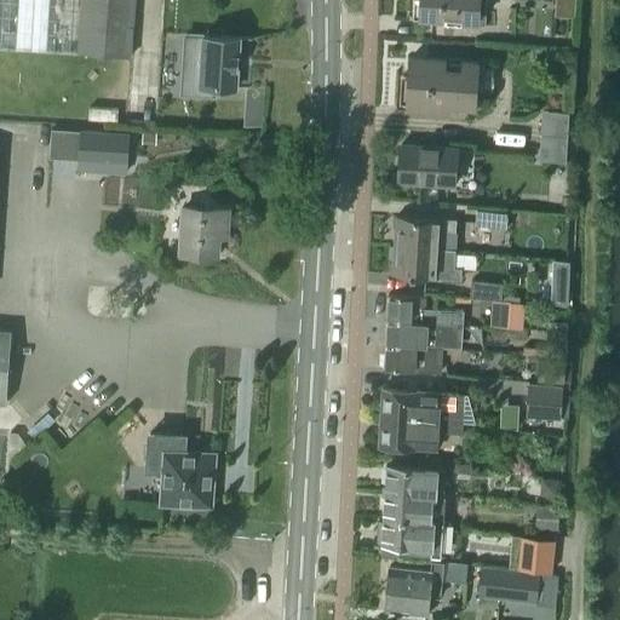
[(0,0),(0,47),(132,57),(135,0),(0,0)]
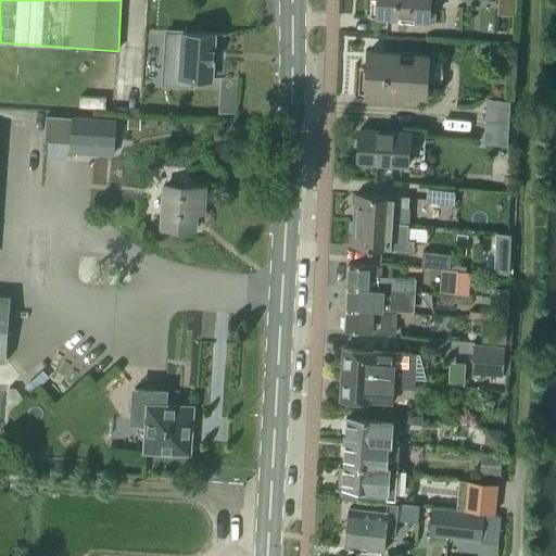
[(377,0),(376,16),(428,20),(428,0),(377,0)]
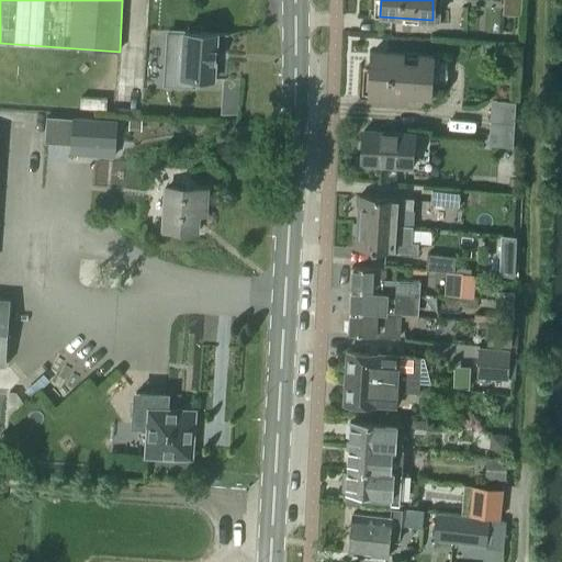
[(168,47),(165,85),(194,86),(194,78),(225,79),(228,35),(184,33),(183,48),(168,47)]
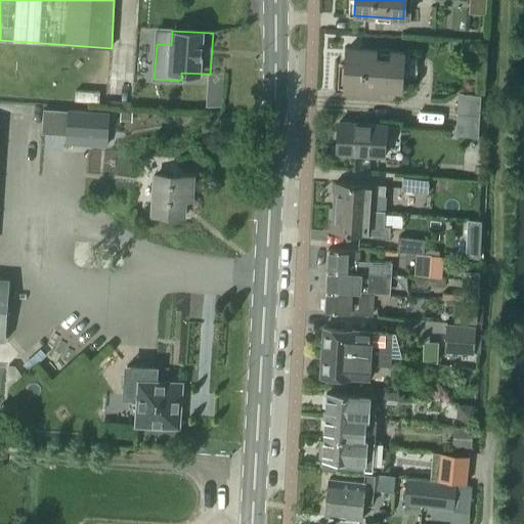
[(344,86),(400,89),(403,51),(346,48),(344,86)]
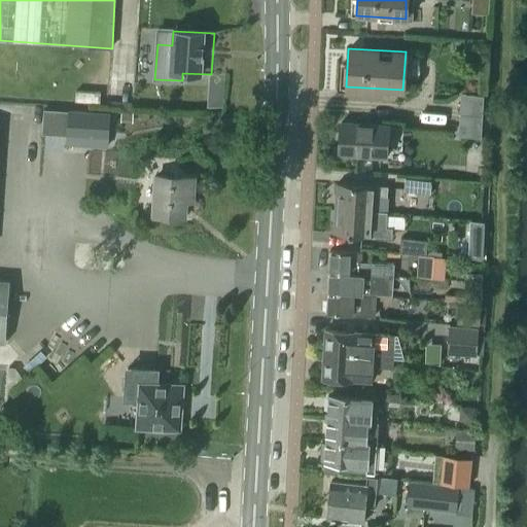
[(458,114),(481,116),(483,96),(459,95),(458,114)]
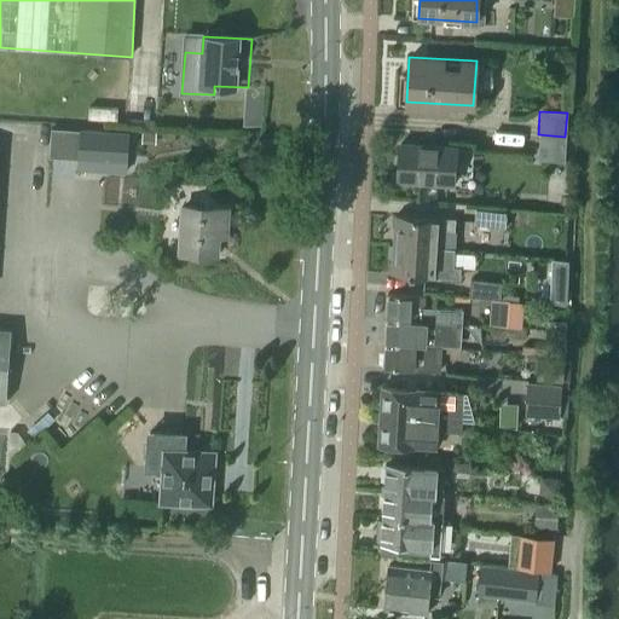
[(84,128),(81,158),(105,161),(117,161),(127,162),(128,132),(84,128)]
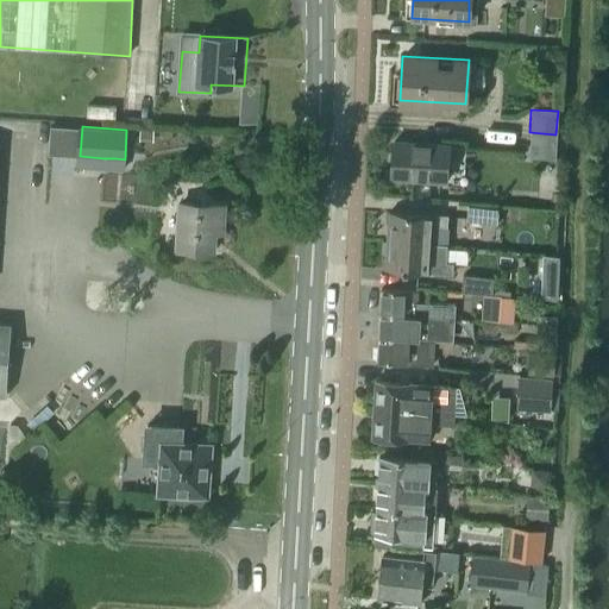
[(554,158),(556,135),(529,132),(528,156),(554,158)]
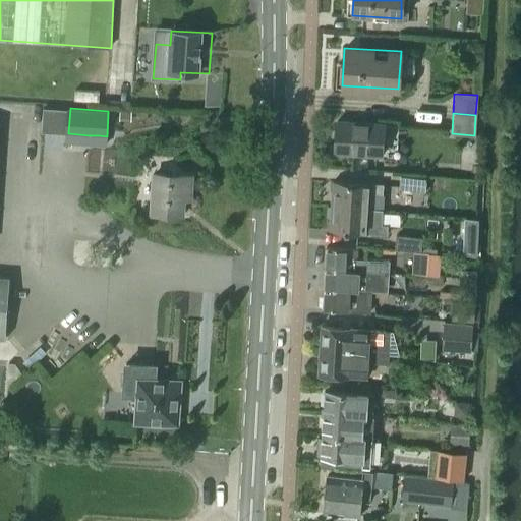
[(381,155),(383,124),(336,121),(335,152),(381,155)]
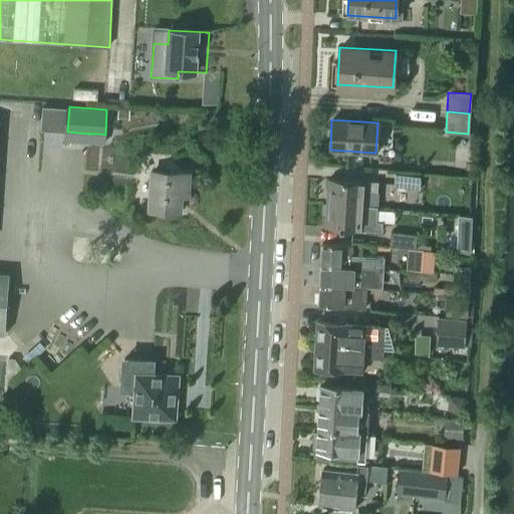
[(152,211),(182,212),(182,197),(189,198),(191,174),(154,172),(152,211)]
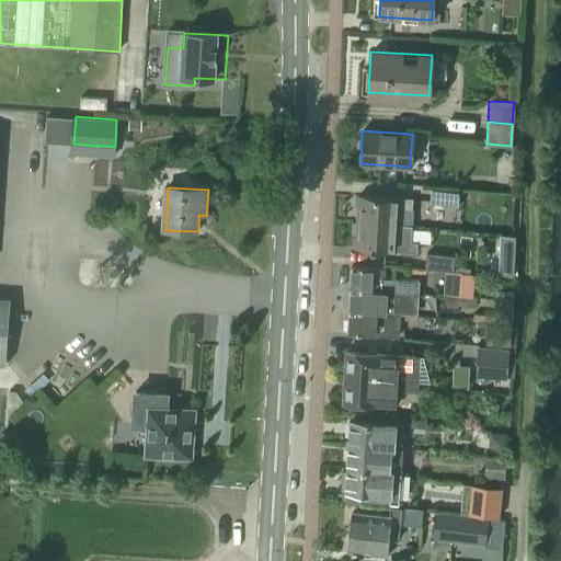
[(431,187),(430,203),(457,205),(458,189),(431,187)]
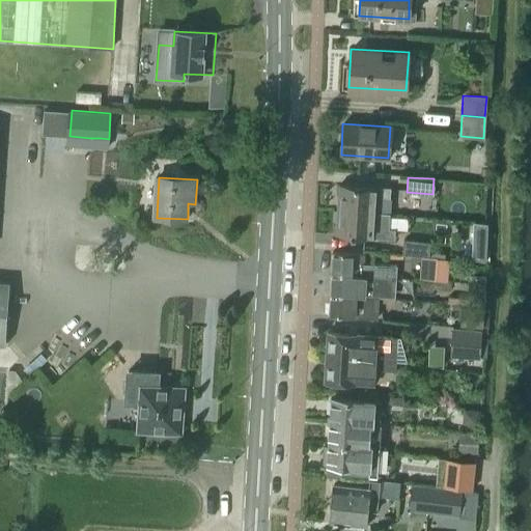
[(338,210),(378,212),(378,196),(390,197),(390,187),(339,185),(338,210)]
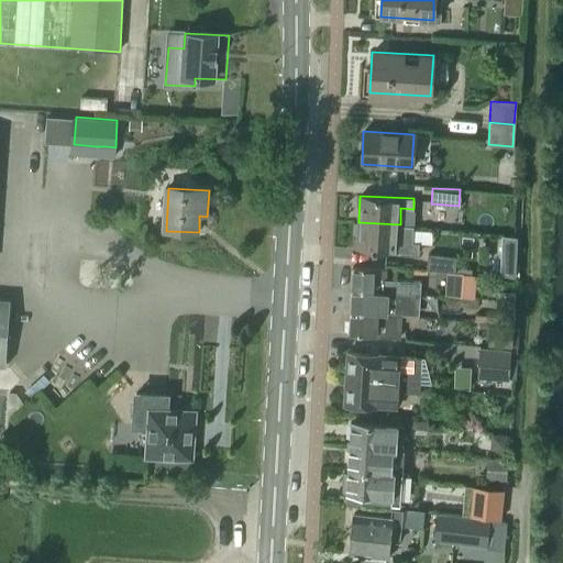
[(359,222),(356,249),(411,252),(419,252),(419,244),(412,243),(414,225),(400,224),(359,222)]
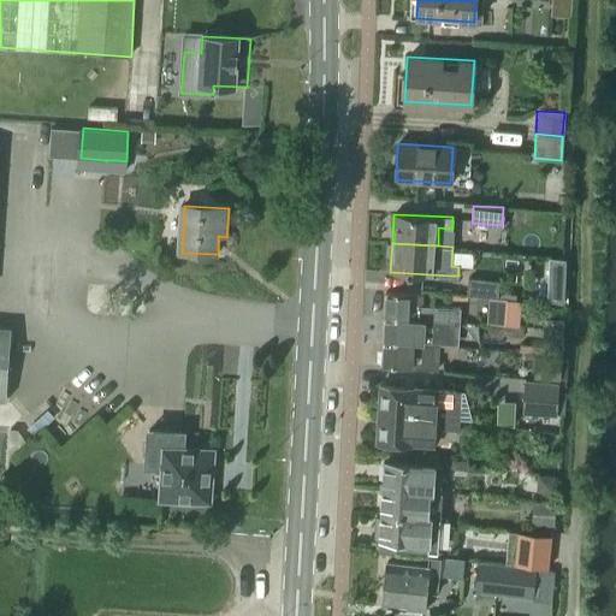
[(496,298),(498,282),(468,278),(467,296),(496,298)]
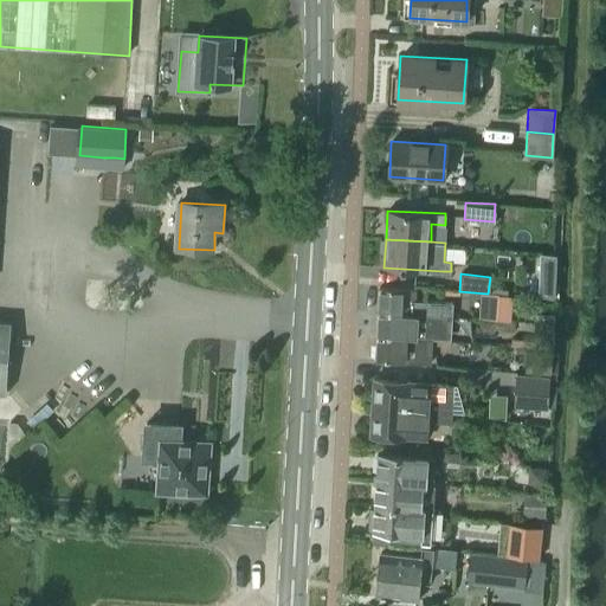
[(555,283),(539,282),(537,297),(555,297),(555,283)]
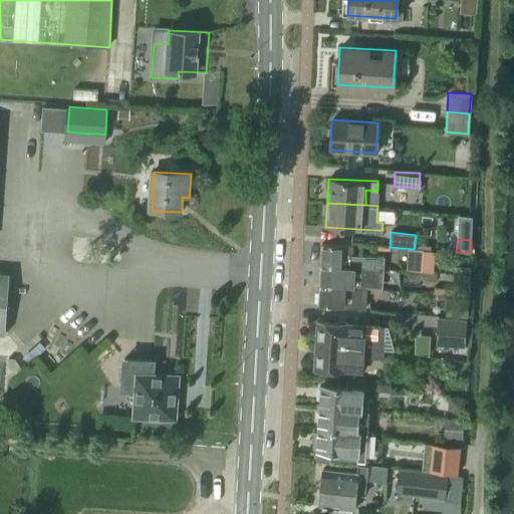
[(321,245),(320,265),(366,267),(382,269),(383,268),(383,257),(381,257),(350,256),(351,246),(321,245)]
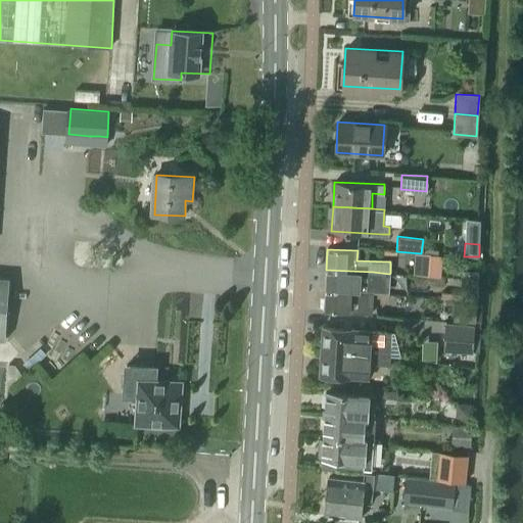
[(426,255),(424,276),(440,277),(442,256),(426,255)]
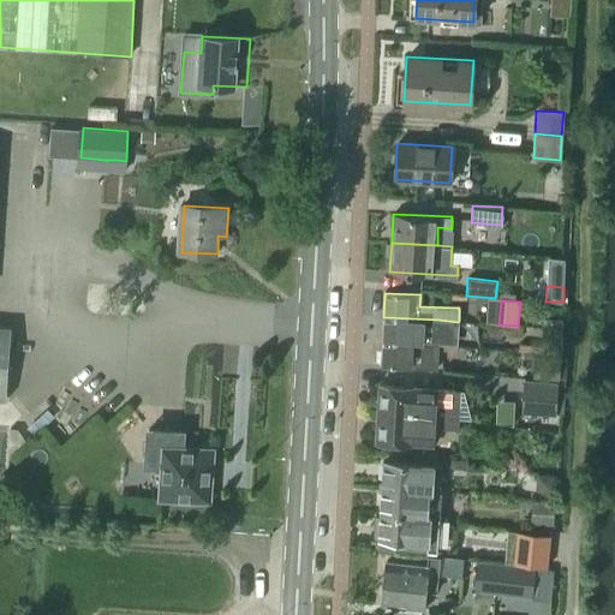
[(541,344),(539,354),(562,354),(563,316),(542,316),(541,344)]
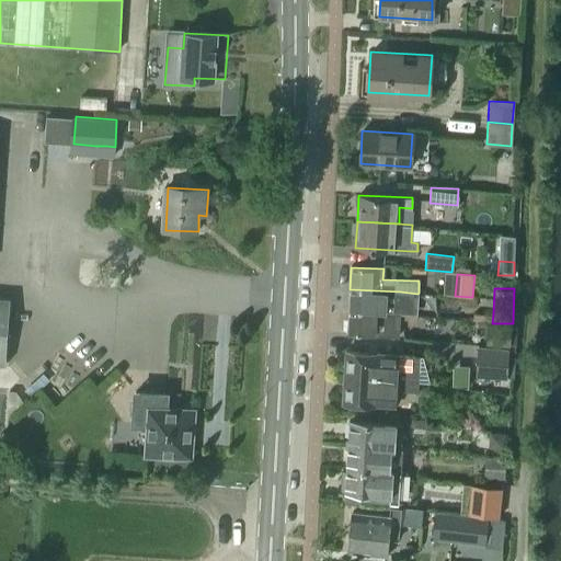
[(350,289),(347,312),(399,315),(416,316),(418,310),(418,294),(400,292),(350,289)]
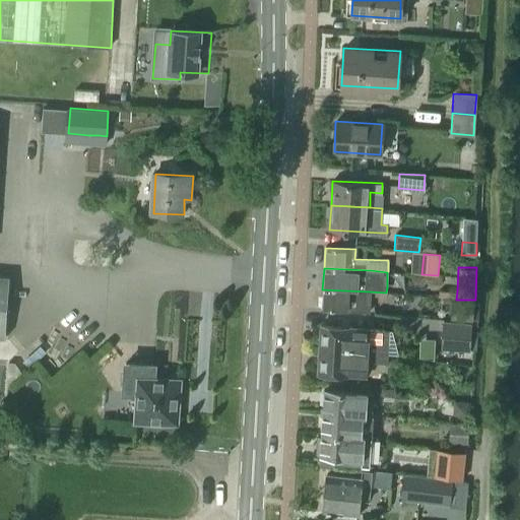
[(9,277),(0,276),(0,337),(5,338),(9,277)]
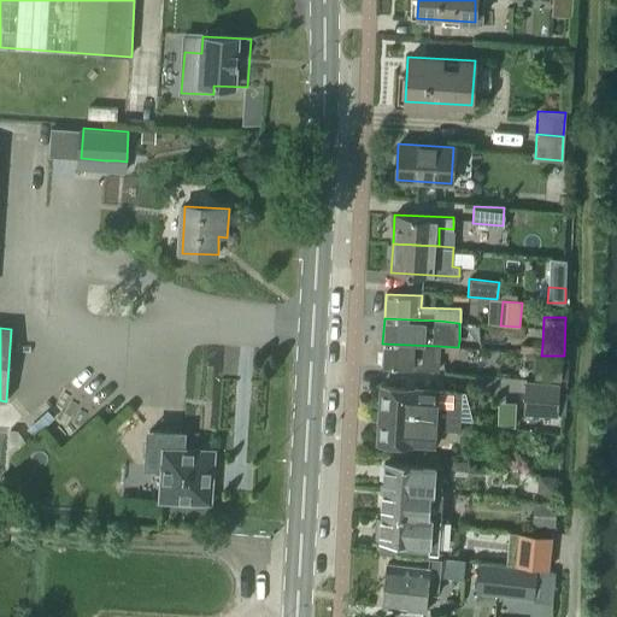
[(504,328),(503,338),(523,339),(524,329),(504,328)]
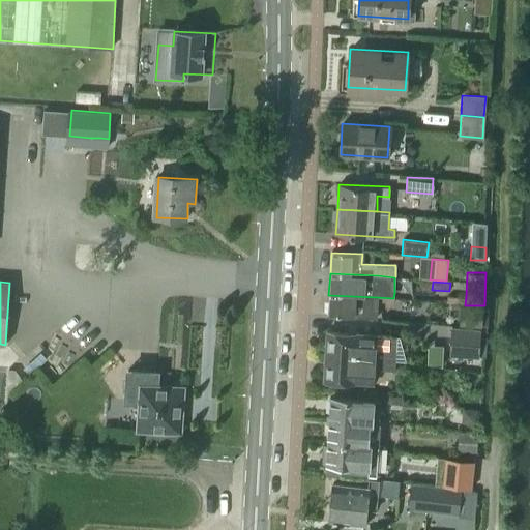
[(328,295),(327,316),(358,318),(376,318),(376,306),(377,297),(328,295)]
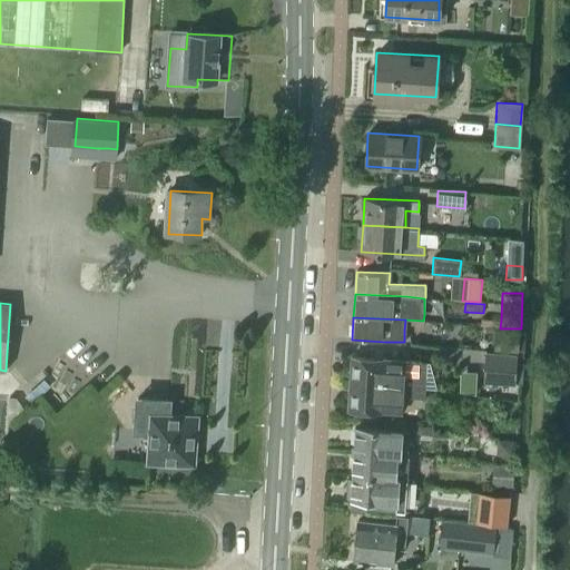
[(521,332),(495,331),(494,331),(493,350),(520,351),(521,332)]
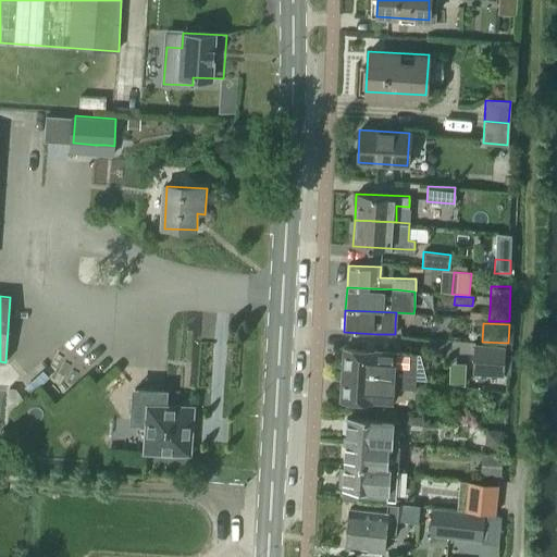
[(472,375),(506,375),(508,346),(473,344),(472,375)]
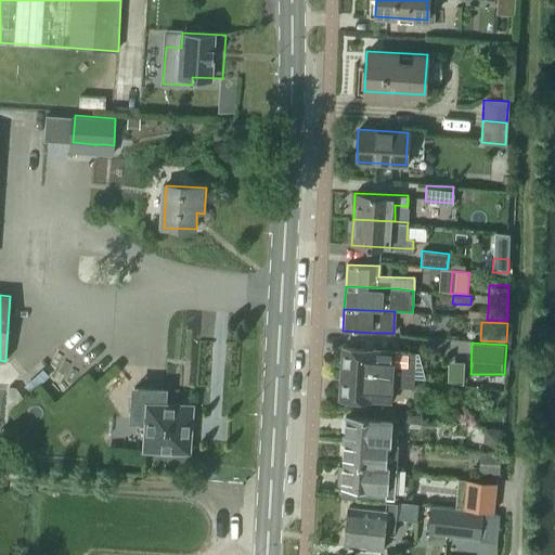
[(341,349),(340,374),(414,378),(424,379),(420,353),(410,352),(395,351),(394,352),(375,351),(375,350),(341,349)]
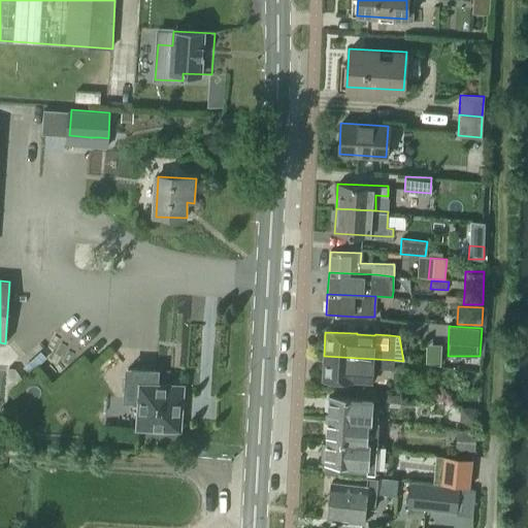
[(393,370),(394,360),(324,356),(323,381),(354,383),(354,382),(372,383),(373,369),(393,370)]
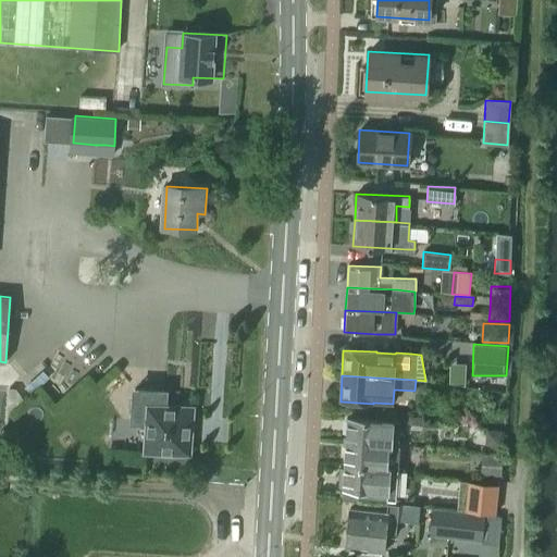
[(148,422),(146,450),(190,453),(192,435),(195,433),(196,428),(193,425),(194,407),(166,406),(168,392),(135,390),(133,421),(148,422)]
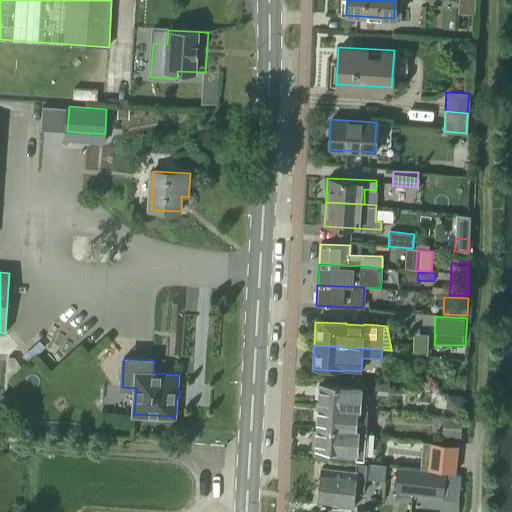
[(348,408),(365,410),(367,388),(319,385),(318,406),(348,408)]
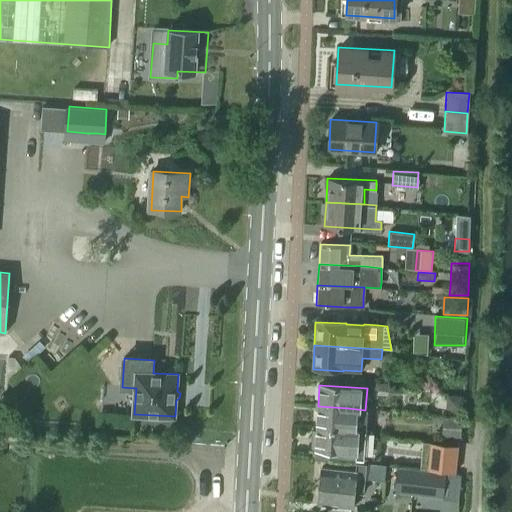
[(447,395),(446,408),(460,409),(460,396),(447,395)]
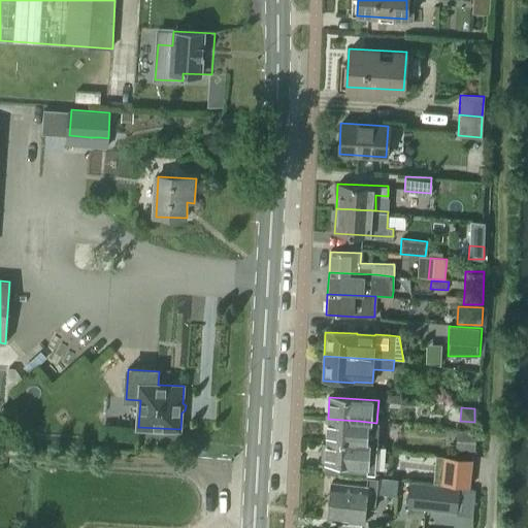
[(376,423),(359,421),(328,419),(326,440),(375,443),(376,443),(378,423),(376,423)]
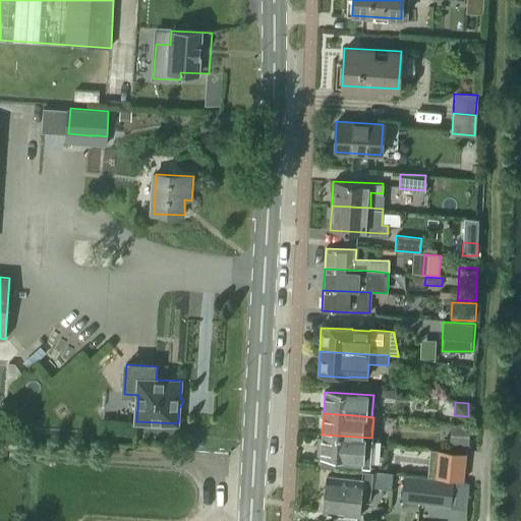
[(449,444),(469,446),(470,427),(455,425),(451,425),(449,444)]
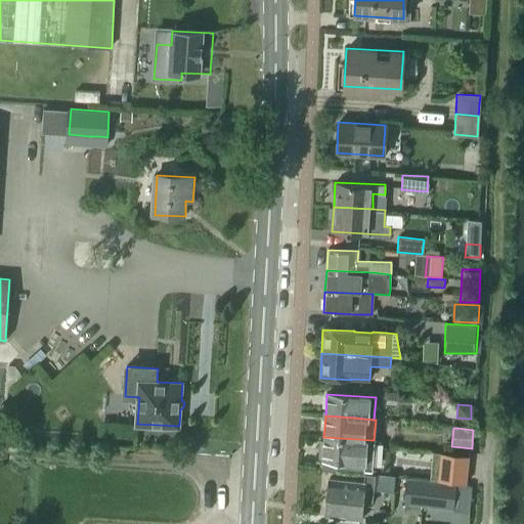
[(370,468),(373,440),(323,437),(322,459),(323,459),(323,465),(370,468)]
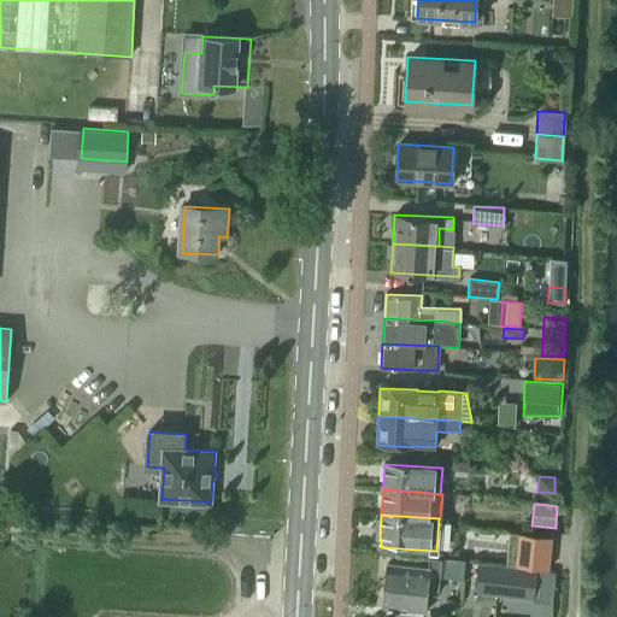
[(509,551),(506,565),(536,569),(545,569),(547,538),(510,535),(509,551)]
